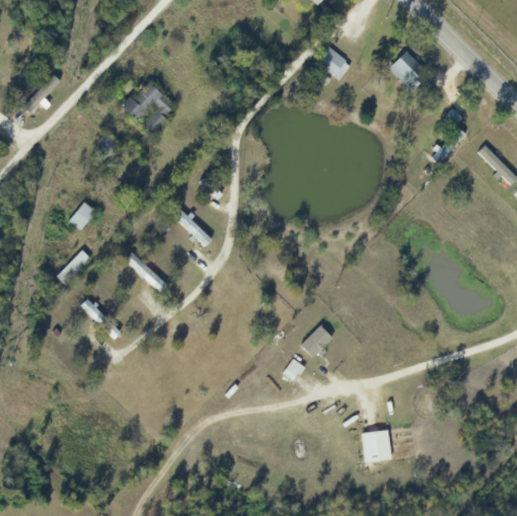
[(0,40),(9,31),(2,24),(0,25),(0,40)]
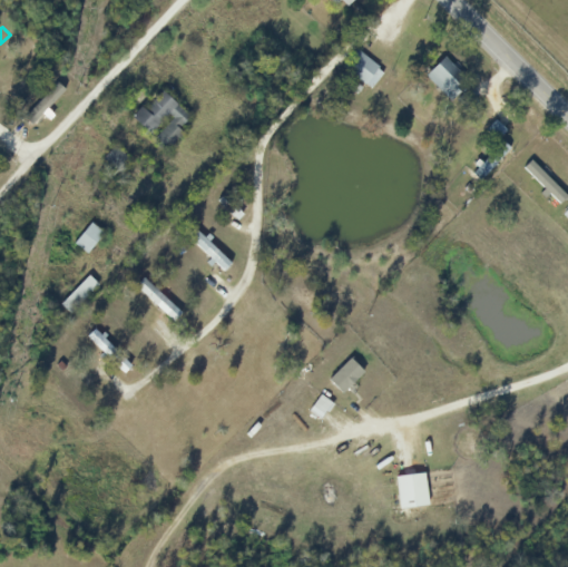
[(344,66),(371,88),(385,71),(358,48),(344,66)]
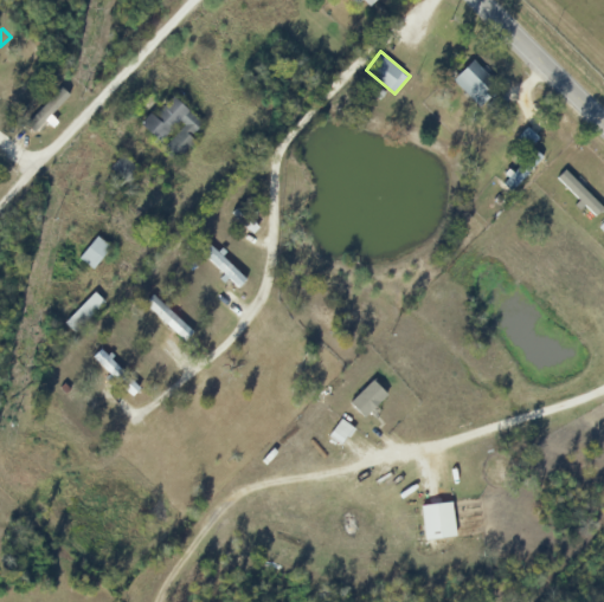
[(494,92),(488,88),(495,81),(474,59),(454,79),(480,107),(494,92)]
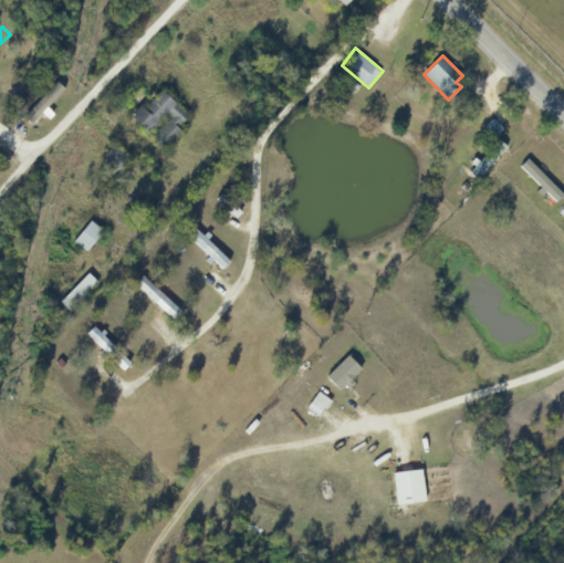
[(132,118),(152,135),(150,136),(166,150),(194,118),(159,87),(132,118)]
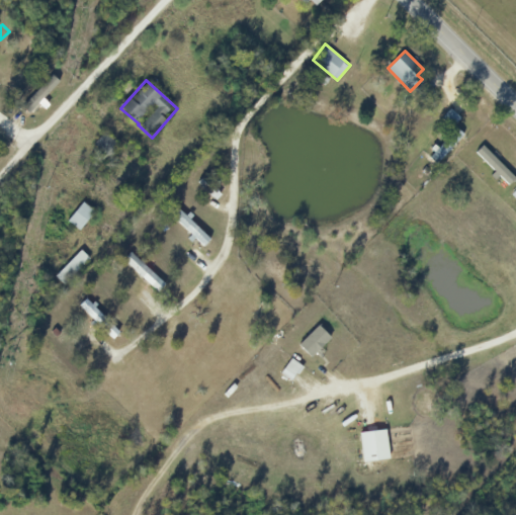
[(465,135),(458,127),(429,156),(436,163),(465,135)]
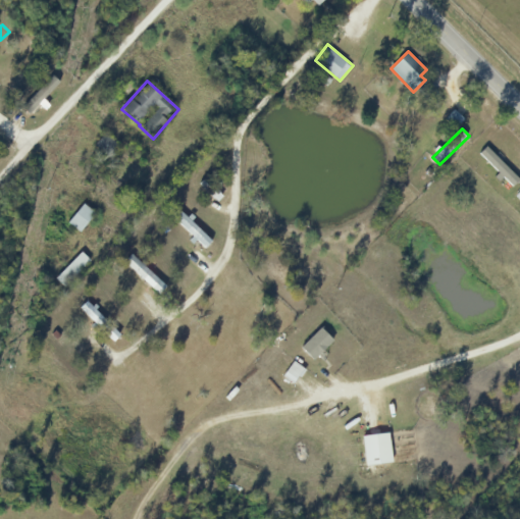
[(80,231),(96,213),(85,203),(68,221),(80,231)]
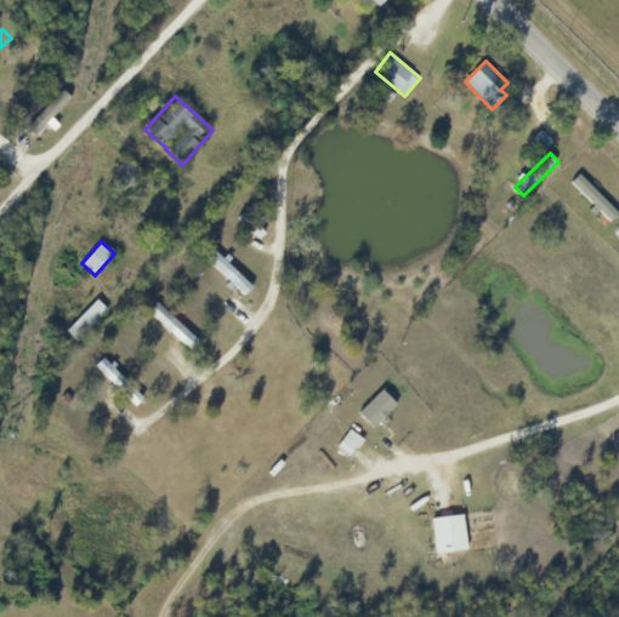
[(253,285),(214,247),(205,256),(244,293),(253,285)]
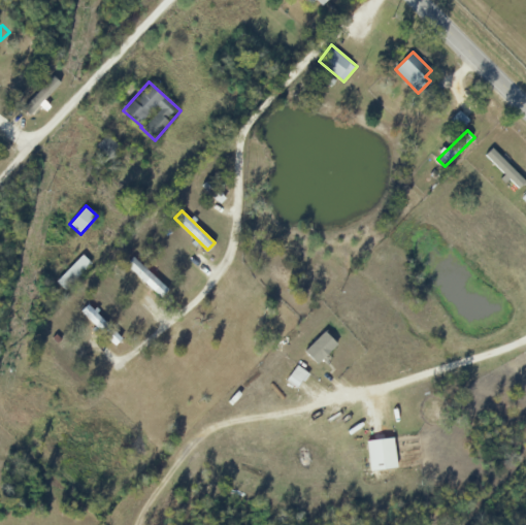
[(92,263),(84,255),(57,281),(66,290),(92,263)]
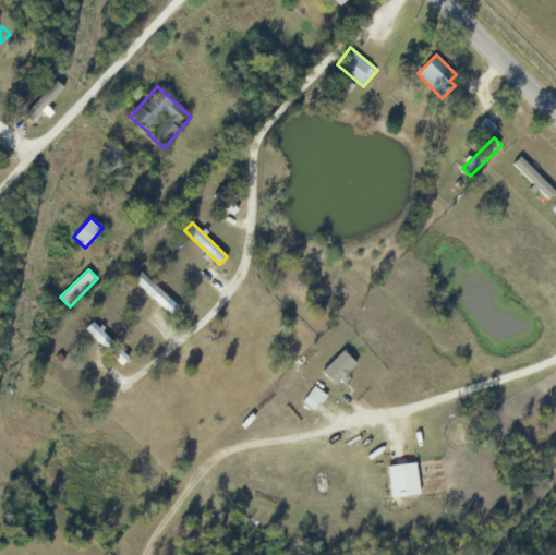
[(177,305),(142,272),(135,279),(170,313),(177,305)]
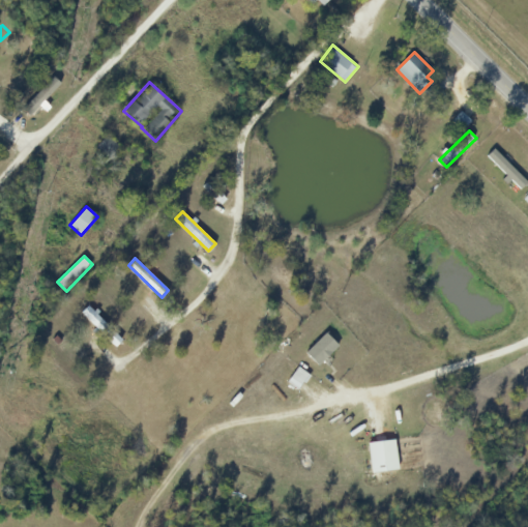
[(123,339),(89,305),(82,312),(116,346),(123,339)]
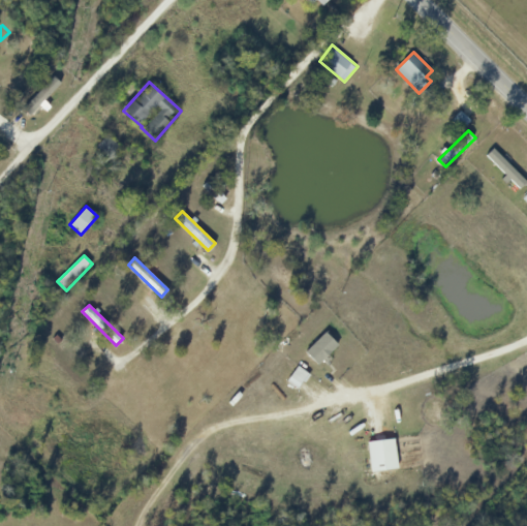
[(305,351),(318,365),(339,344),(326,331),(305,351)]
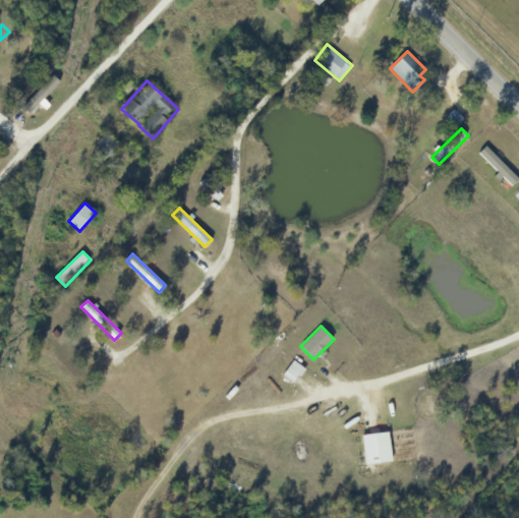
[(284,375),(295,383),(305,367),(294,359),(284,375)]
